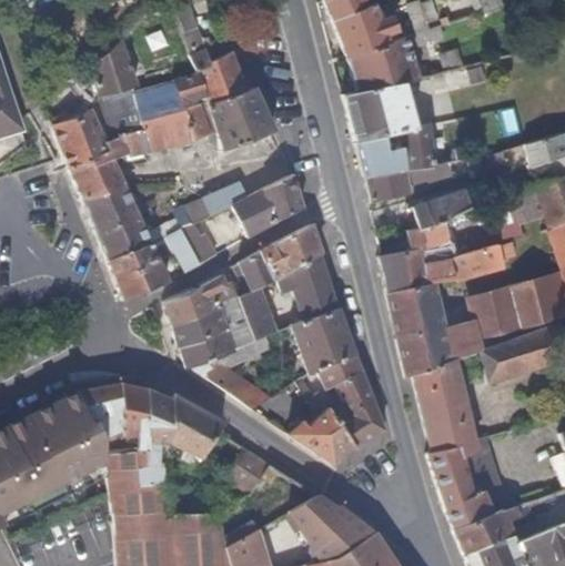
[(400,29),(395,20),(392,18),(384,20),(380,8),(377,2),(369,6),(366,0),(330,0),(328,1),(335,20),(350,57),(392,42),(390,36),(397,33),(400,29)]
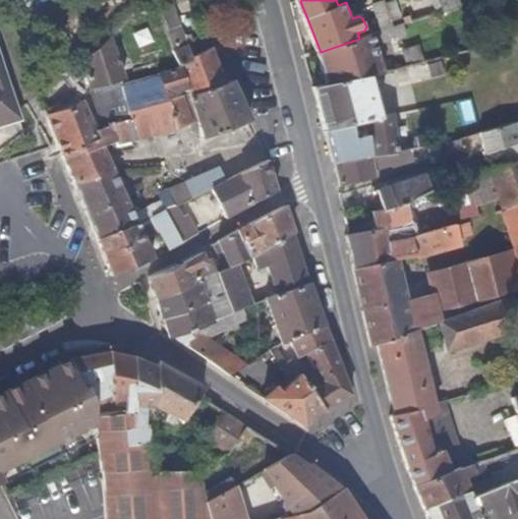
[(404,18),(398,0),(395,0),(377,6),(384,31),(396,26),(395,20),(404,18)]
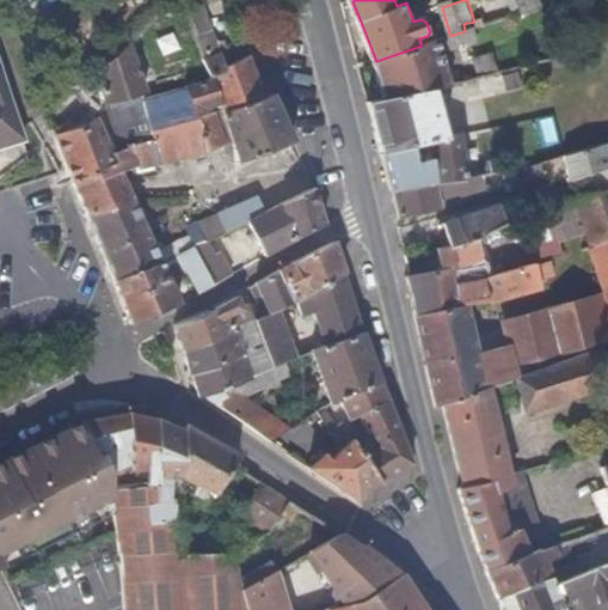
[(523,12),(520,0),(510,0),(515,14),(523,12)]
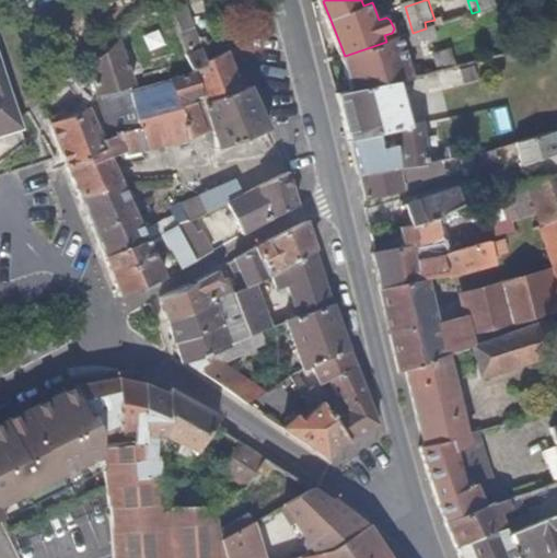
[(476,0),(479,11),(495,7),(492,0),(476,0)]
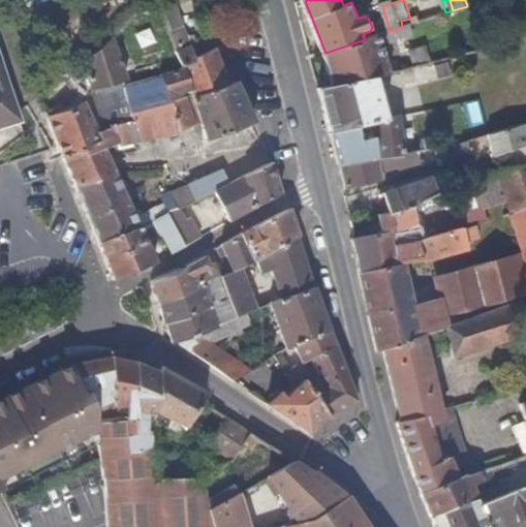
[(228,75),(218,49),(222,47),(216,33),(192,41),(186,25),(178,4),(165,9),(173,29),(175,38),(178,51),(183,64),(195,96),(239,80),(235,72),(228,75)]
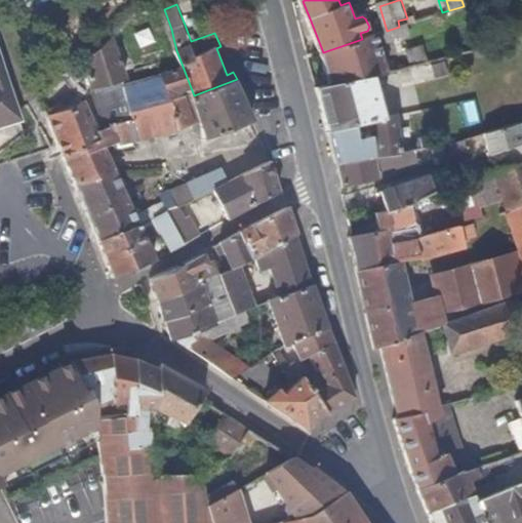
[(390,40),(412,34),(409,24),(399,27),(387,31),(390,40)]
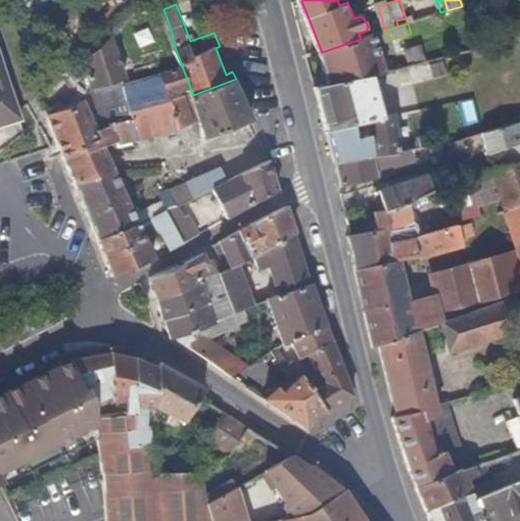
[(361,39),(322,52),(330,85),(373,77),(389,73),(378,33),(361,39)]
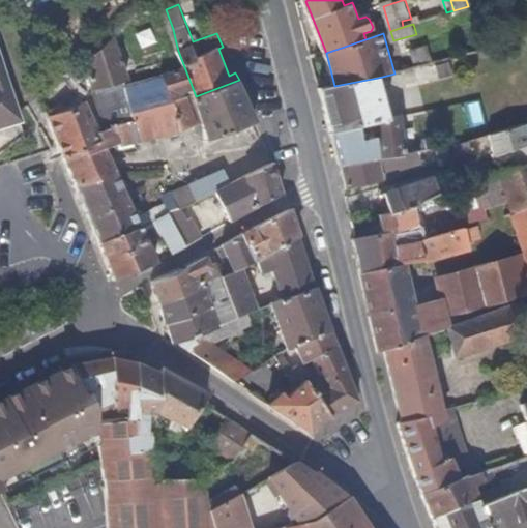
[(115,36),(85,60),(93,89),(125,80),(130,79),(115,36)]
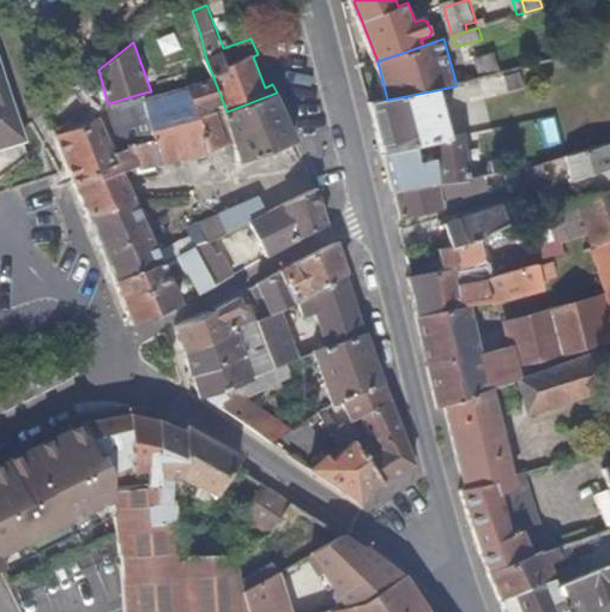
[(502,73),(496,52),(478,58),(483,78),(502,73)]
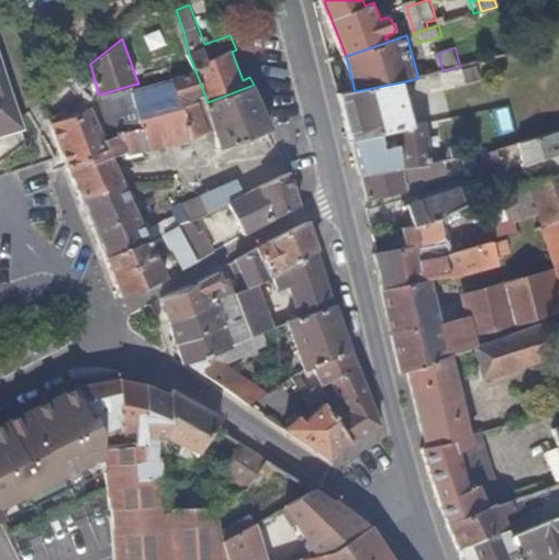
[(0,135),(24,129),(0,51),(0,135)]
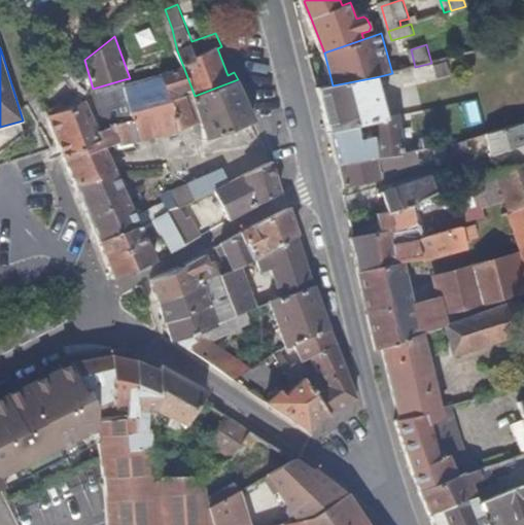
[(103,142),(83,92),(93,89),(84,60),(64,76),(78,95),(83,101),(48,117),(65,155),(103,142)]
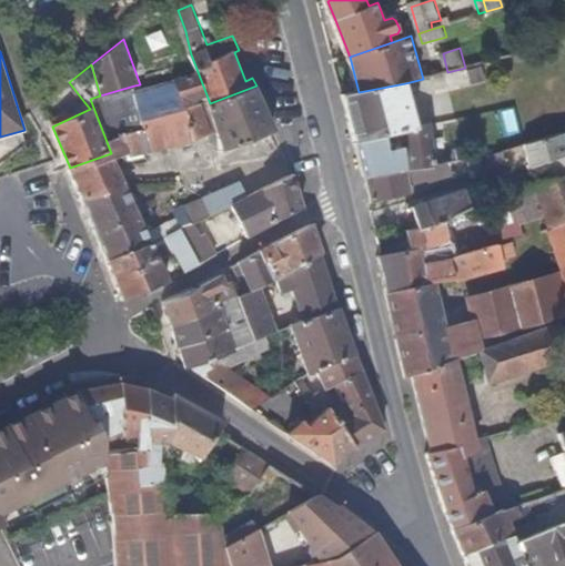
[(276,130),(256,86),(210,103),(199,73),(137,91),(134,86),(100,95),(90,99),(111,153),(114,159),(130,153),(193,140),(193,141),(211,134),(218,132),(221,141),(223,151),(276,130)]
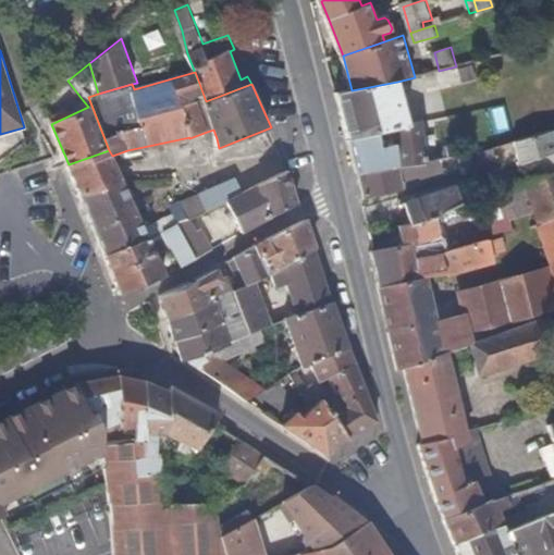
[(337,93),(349,139),(349,142),(351,142),(392,133),(398,167),(401,167),(428,161),(422,120),(409,124),(397,82),(352,90),(337,93)]
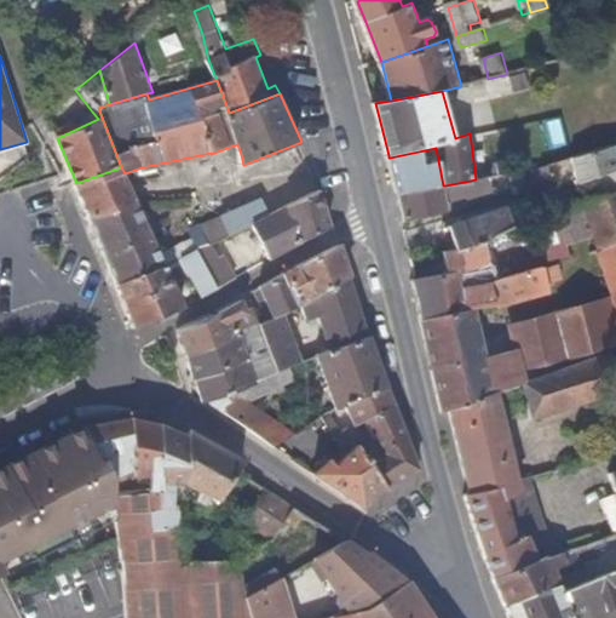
[(57,138),(98,119),(92,112),(55,130),(57,138)]
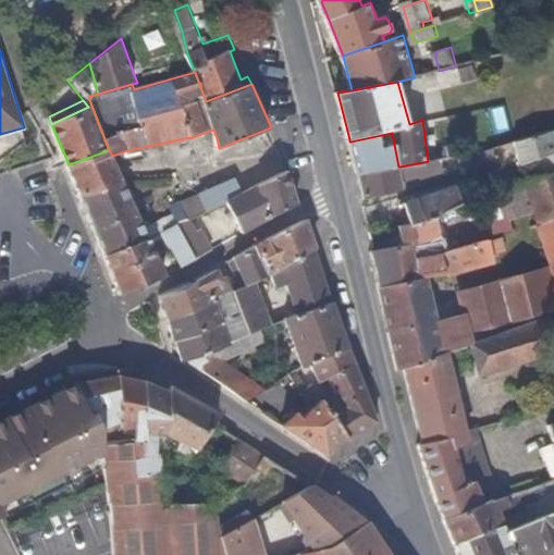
[(217,138),(213,130),(207,132),(209,142),(217,138)]
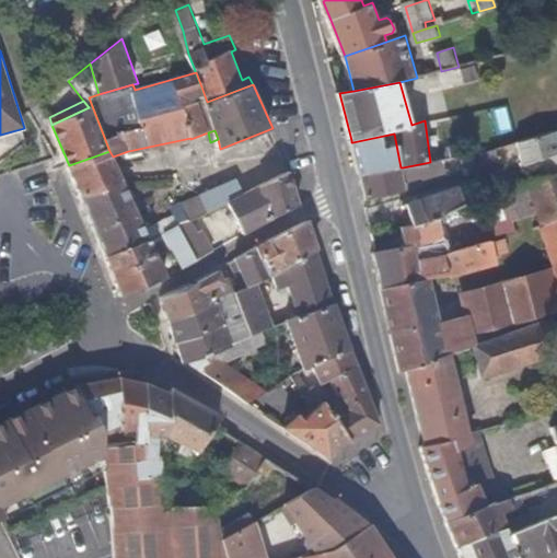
[(556,130),(519,143),(525,165),(540,161),(556,154),(556,130)]
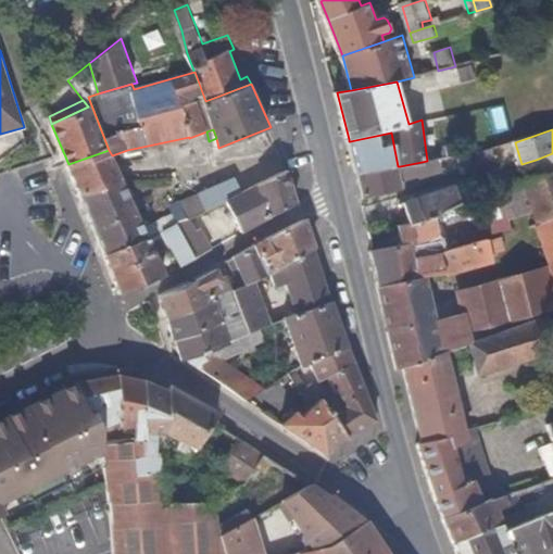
[(498,160),(494,148),(477,153),(480,164),(498,160)]
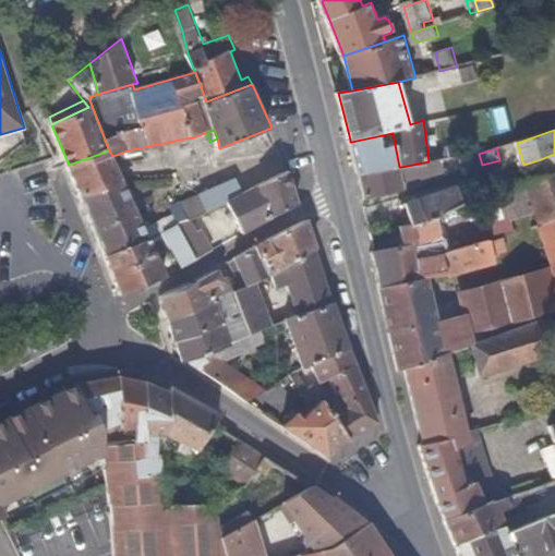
[(123,180),(112,156),(109,150),(69,165),(83,196),(123,180)]
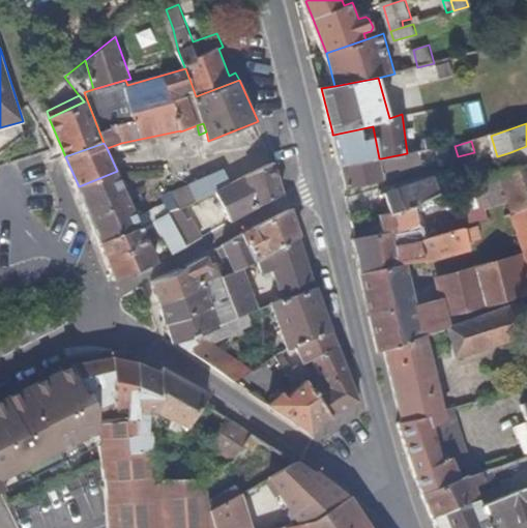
[(526,146),(510,152),(515,168),(526,165),(526,146)]
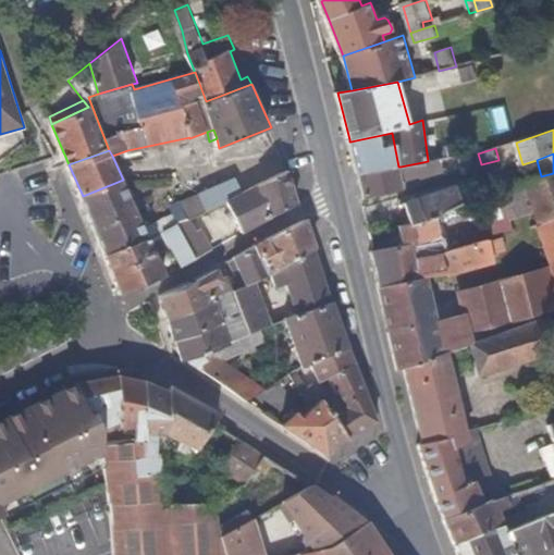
[(447,177),(442,159),(428,161),(401,167),(398,167),(360,173),(366,197),(447,177)]
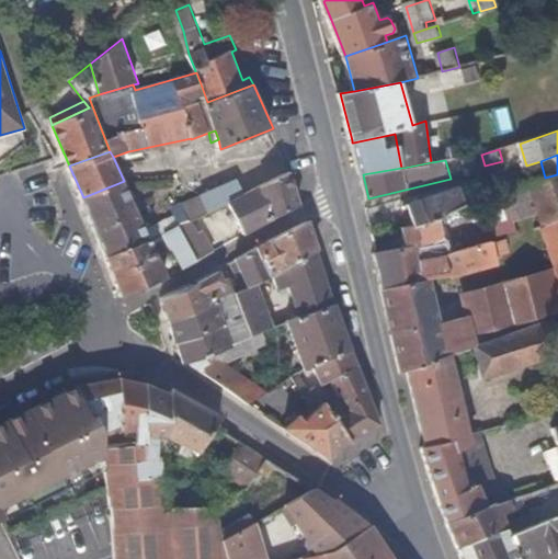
[(246,194),(230,202),(246,236),(302,206),(292,172),(274,180),(268,183),(246,194)]
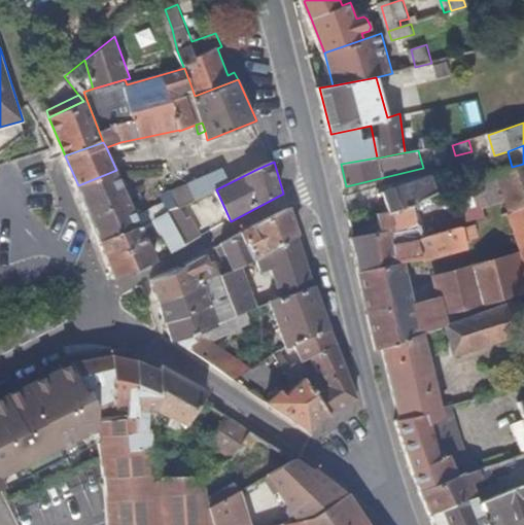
[(523,164),(512,167),(498,172),(508,201),(523,252),(475,266),(434,277),(441,298),(415,304),(369,313),(377,350),(384,348),(423,334),(447,325),(450,324),(447,315),(523,292),(523,164)]
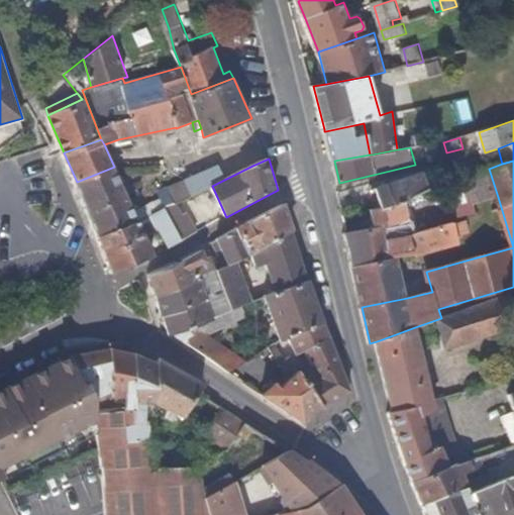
[(219,166),(186,179),(193,194),(212,186),(226,179),(219,166)]
